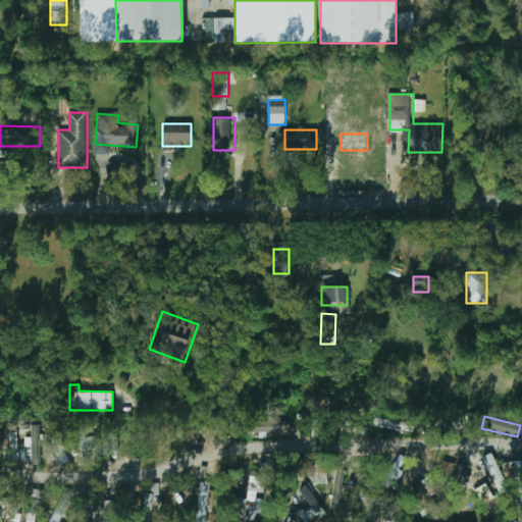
[(285,417),(241,418),(241,432),(286,431),(285,417)]
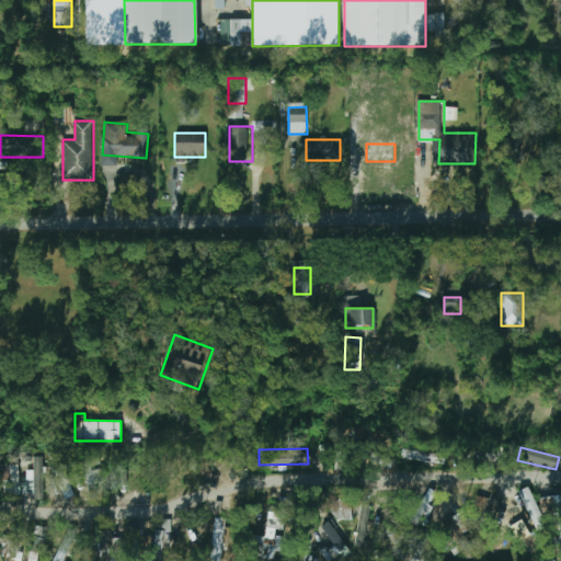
[(391,467),(393,457),(365,449),(362,459),(391,467)]
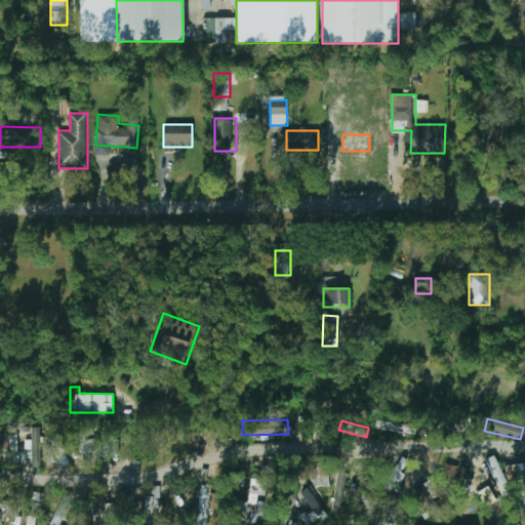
[(408,432),(408,422),(375,421),(375,430),(408,432)]
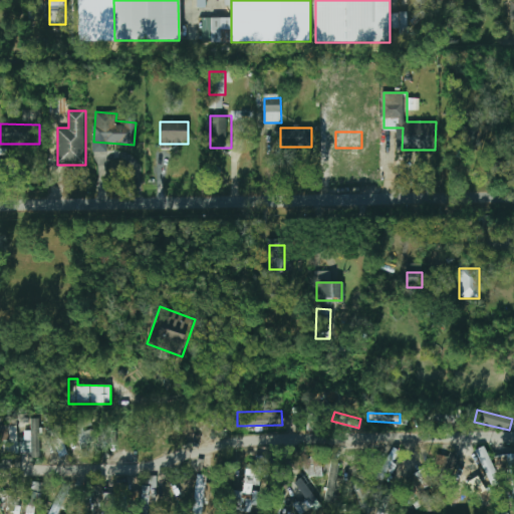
[(67,454),(54,414),(45,417),(57,457),(67,454)]
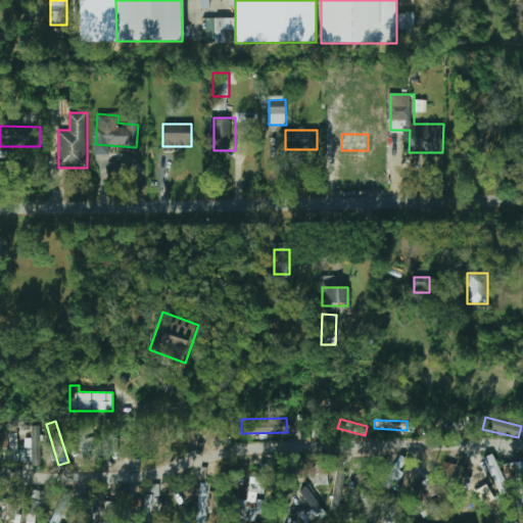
[(82,460),(90,458),(89,450),(100,447),(97,433),(94,434),(91,422),(75,426),(82,460)]
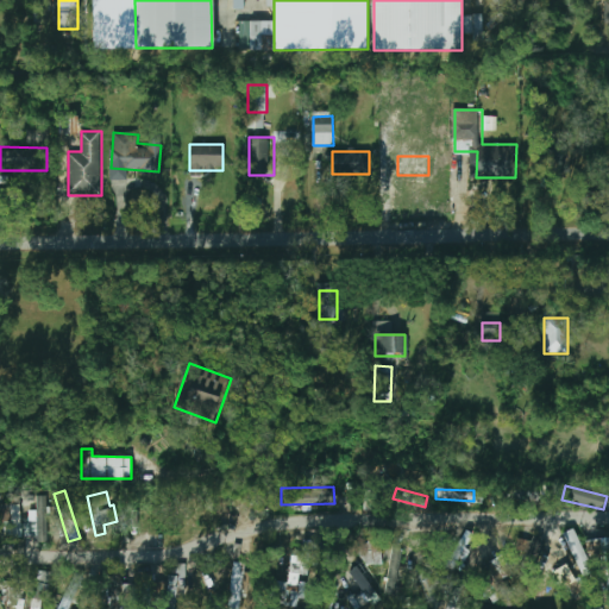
[(46,541),(48,495),(37,495),(37,509),(25,509),(25,535),(38,537),(37,541),(46,541)]
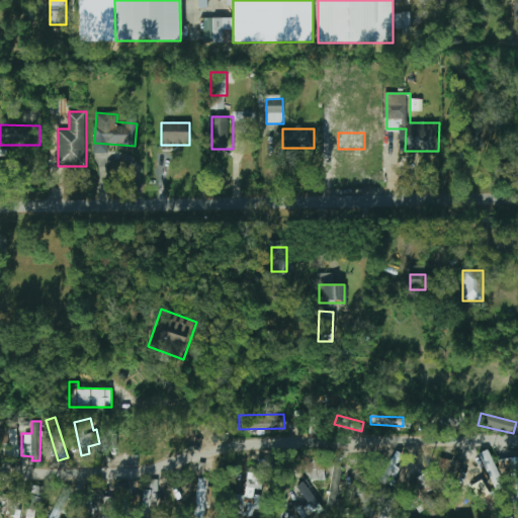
[(3,456),(18,455),(17,428),(2,428),(3,456)]
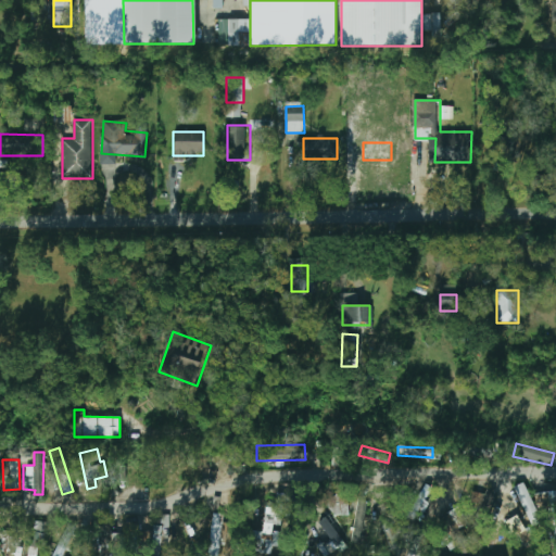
[(515,485),(525,514),(534,510),(525,482),(515,485)]
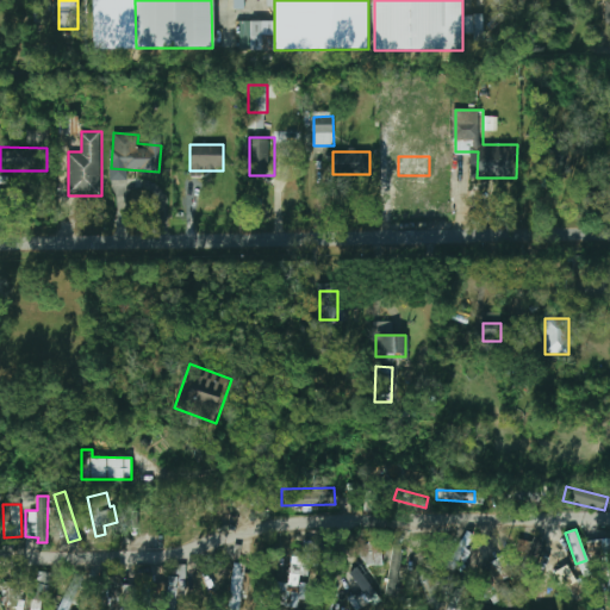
[(473,534),(466,530),(447,562),(454,567),(473,534)]
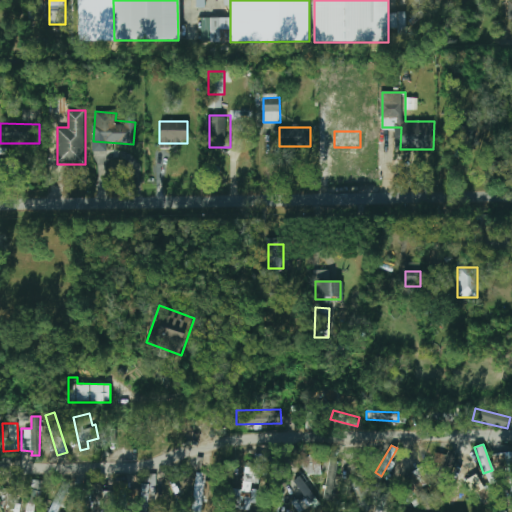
[(511,468),(511,452),(493,453),(494,469),(511,468)]
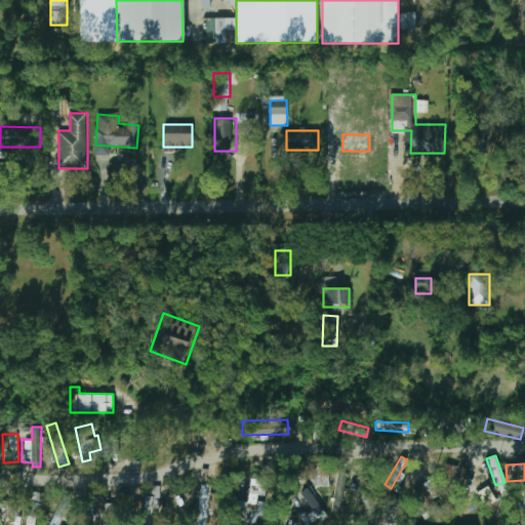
[(309,468),(310,479),(315,479),(315,486),(329,486),(328,467),(309,468)]
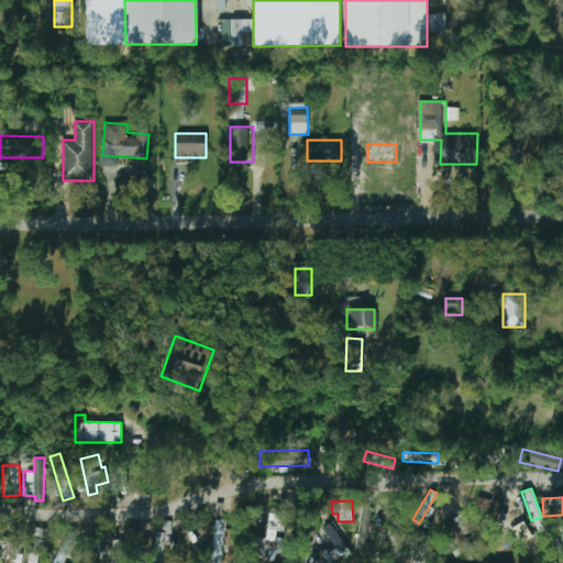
[(284,533),(286,507),(268,505),(266,541),(257,540),(256,559),(279,560),(280,533),(284,533)]
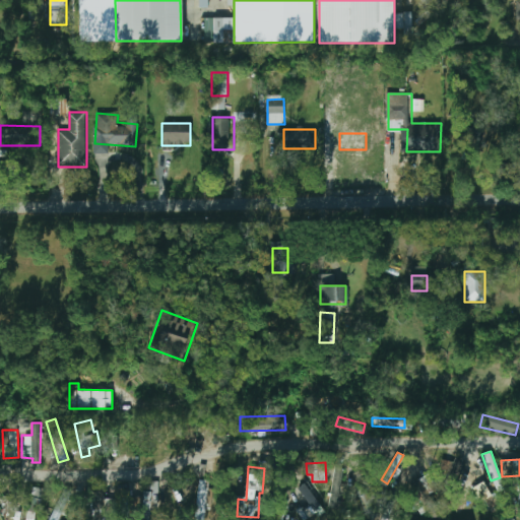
[(340,472),(332,472),(331,507),(339,507),(340,472)]
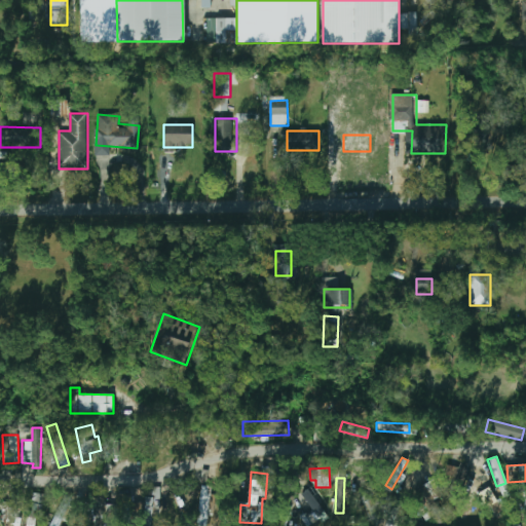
[(441,494),(431,480),(415,489),(430,514),(439,509),(434,499),(441,494)]
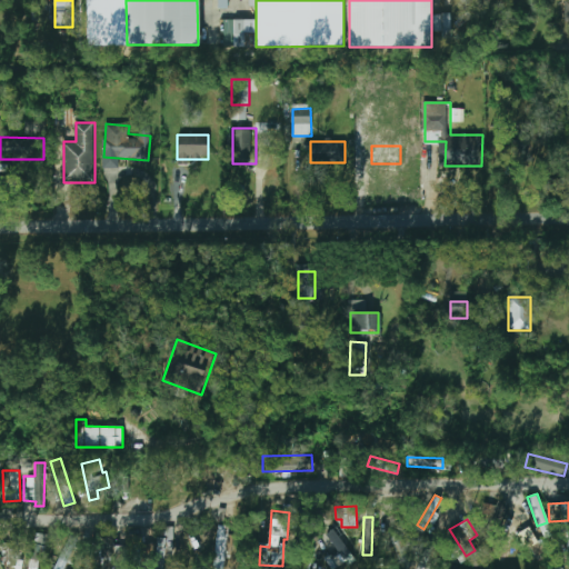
[(235,526),(216,526),(215,568),(223,568),(225,555),(233,555),(235,526)]
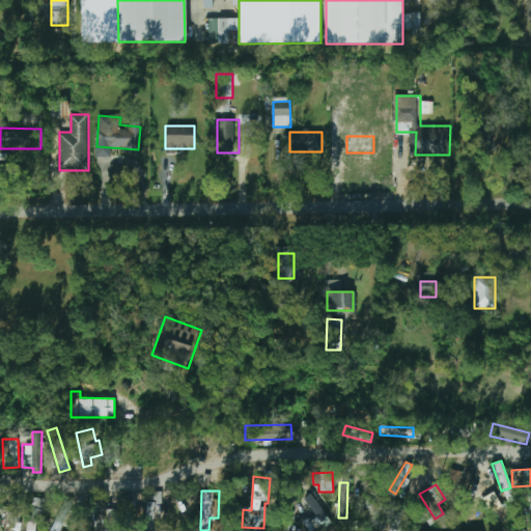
[(304,498),(314,515),(309,519),(314,528),(328,520),(312,493),(304,498)]
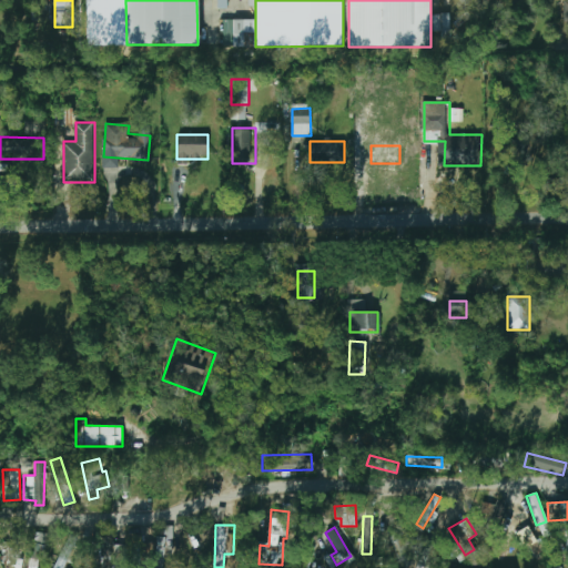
[(389,531),(401,567),(409,565),(398,528),(389,531)]
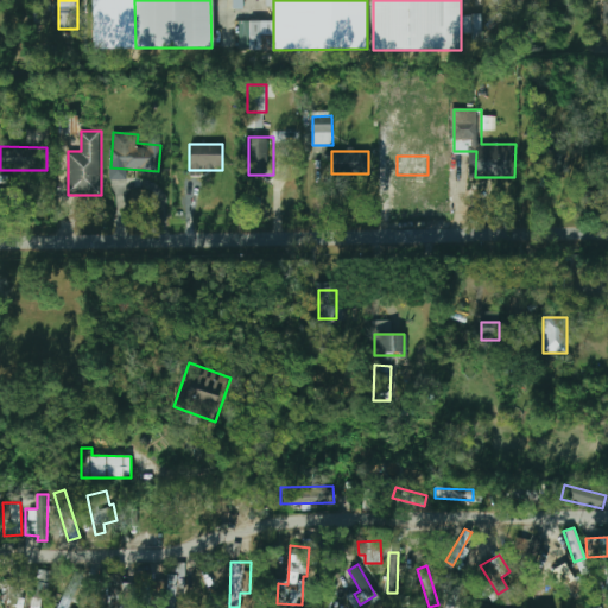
[(51,570),(38,569),(37,581),(32,581),(30,607),(39,607),(40,597),(49,599),(51,570)]
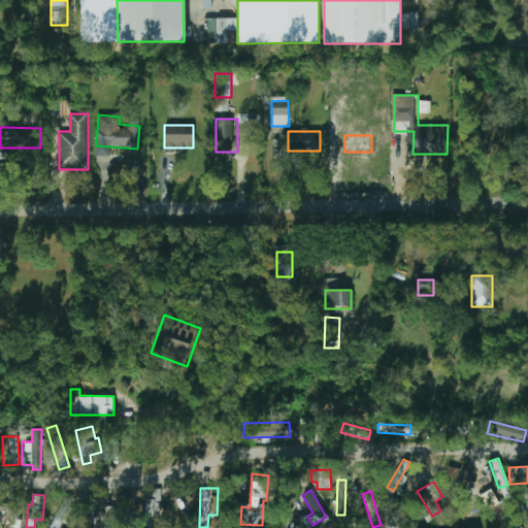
[(61,527),(70,499),(62,497),(51,527),(61,527)]
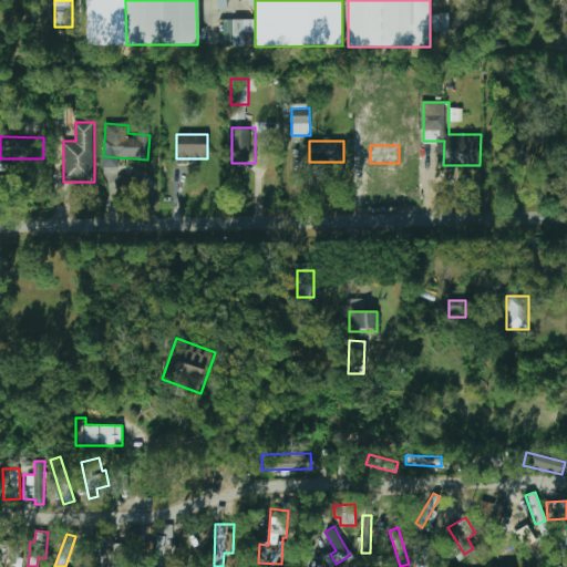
[(143,566),(143,534),(133,534),(133,566),(143,566)]
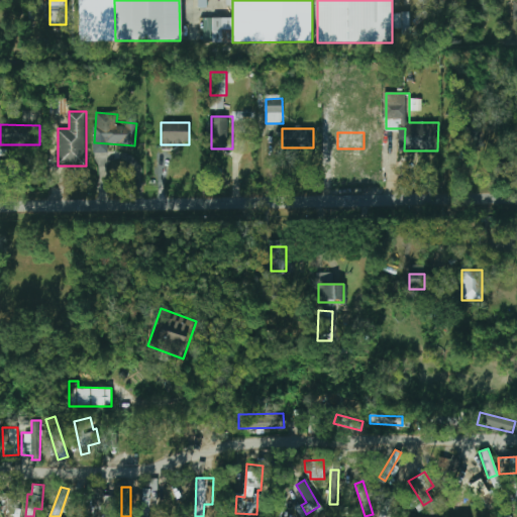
[(113,495),(94,495),(94,511),(112,511),(113,495)]
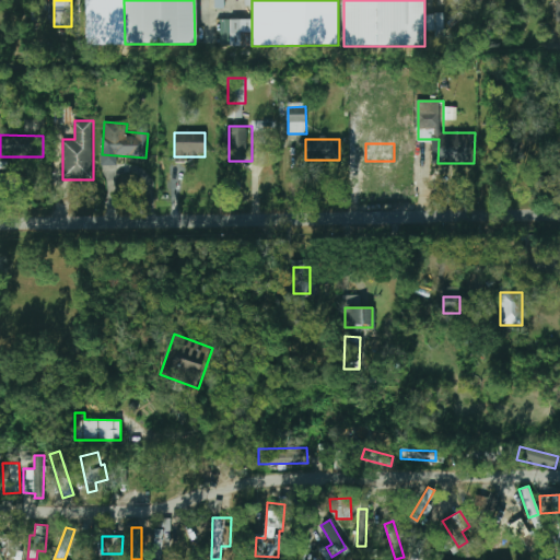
[(412,558),(419,559),(422,559),(427,547),(418,544),(412,558)]
